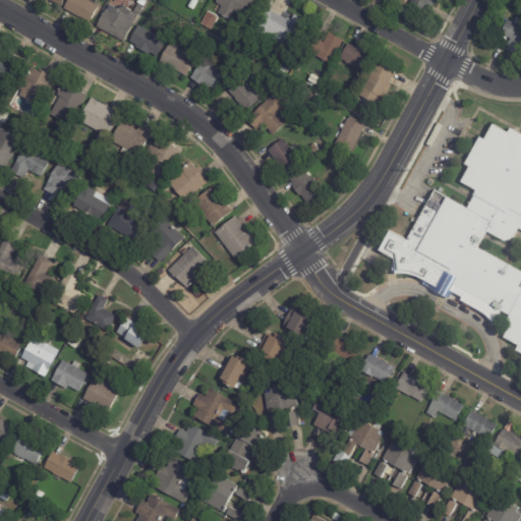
[(90,0),(92,1),(102,7),(93,23),(66,9),(71,0),(90,0)]
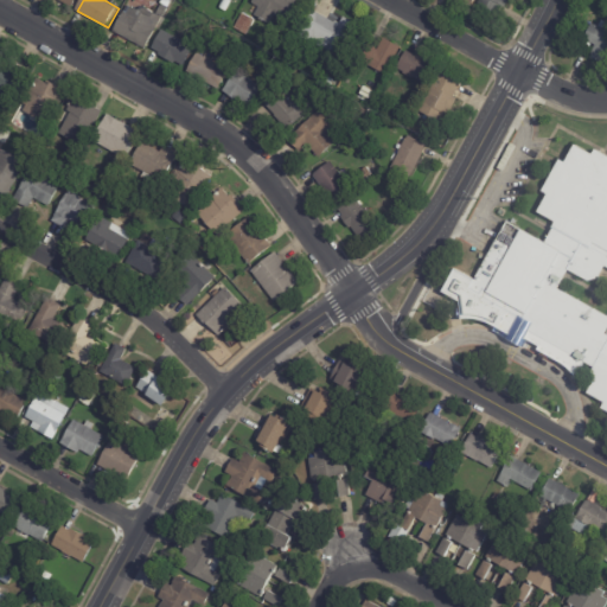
[(225,0),(231,0),(235,1),(230,12),(222,8),(225,0)]
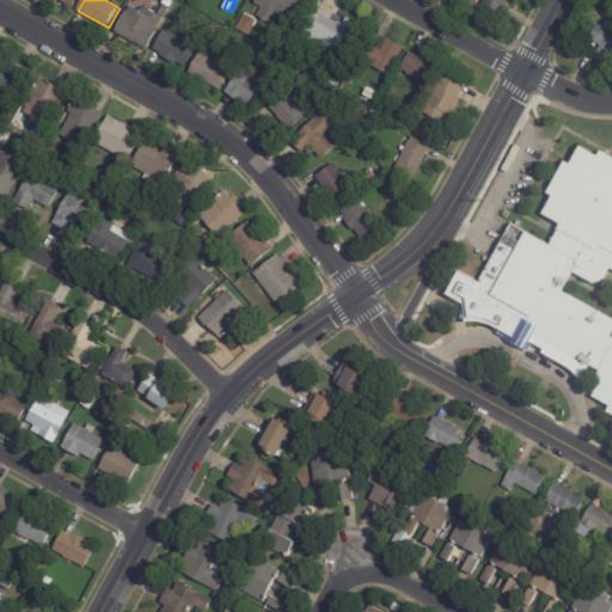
[(301,0),(291,20),(281,16),(275,25),(258,16),(263,7),(256,4),(257,0),(301,0)]
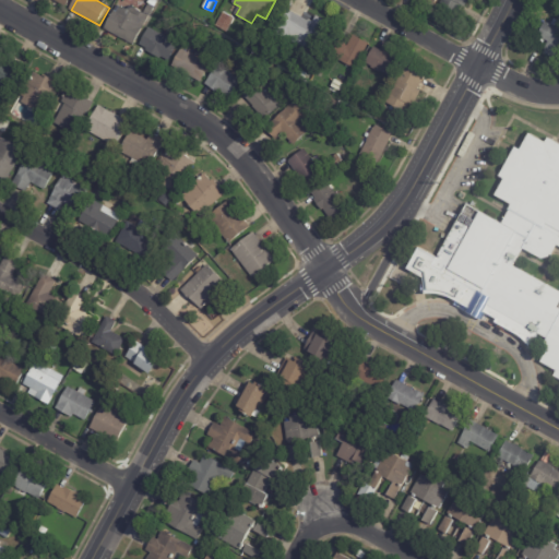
[(472,0),(468,8),(466,7),(462,13),(444,3),(445,0),(472,0)]
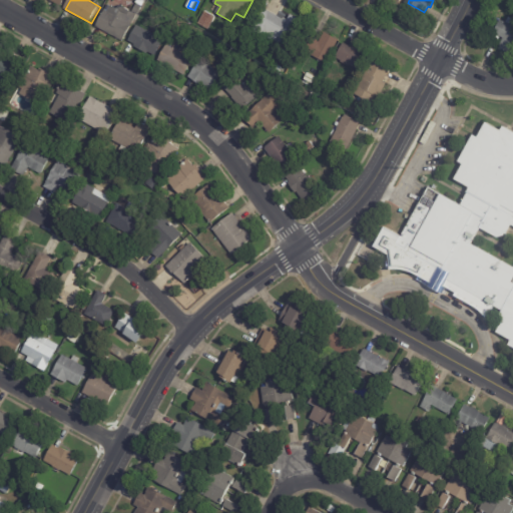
[(110,33),(97,26),(109,4),(120,10),(122,6),(134,12),(138,4),(143,7),(125,41),(110,33)]
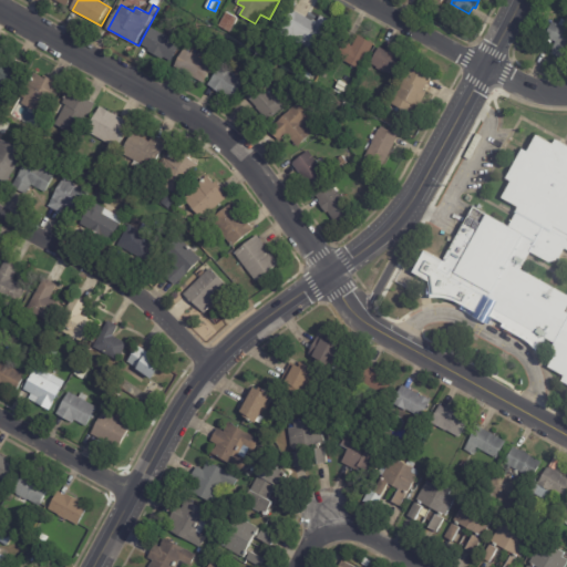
[(171,6),(177,10),(175,16),(167,11),(171,6)]
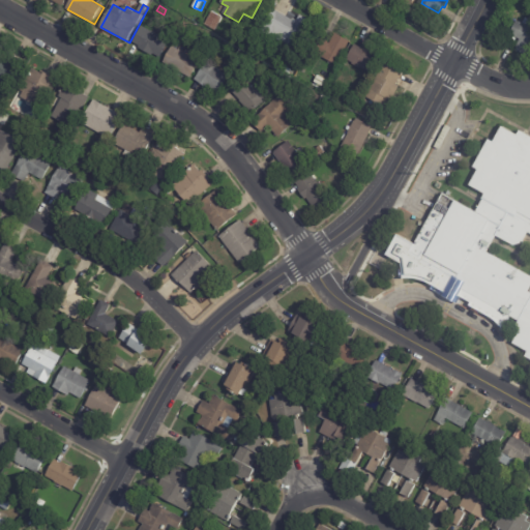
[(286,16),(295,22),(296,20),(300,22),(304,16),(316,23),(299,51),(286,42),(289,37),(282,34),(275,43),(262,35),(276,10),(286,16)]
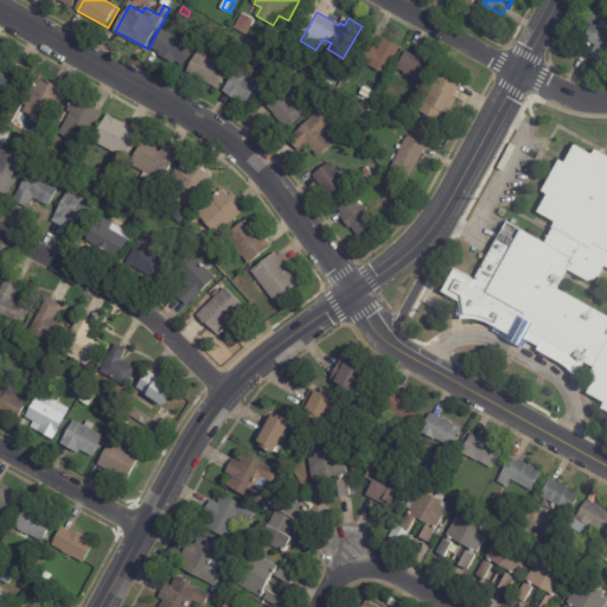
[(244,14),(256,20),(248,36),(236,29),(244,14)]
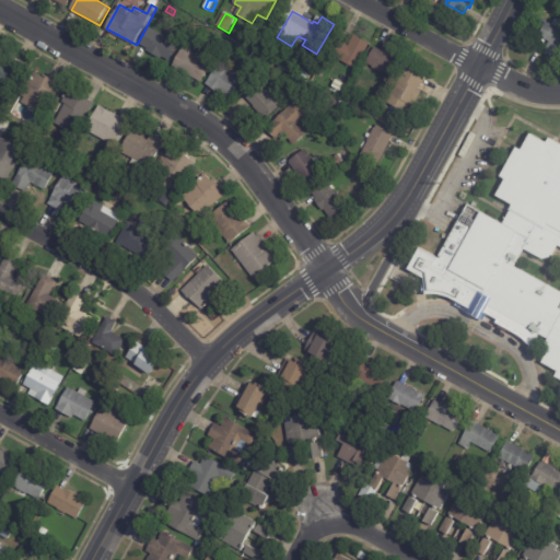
[(544,42),(537,38),(544,23),(550,26),(552,20),(559,23),(557,30),(559,31),(559,57),(558,62),(541,55),(547,43),(544,42)]
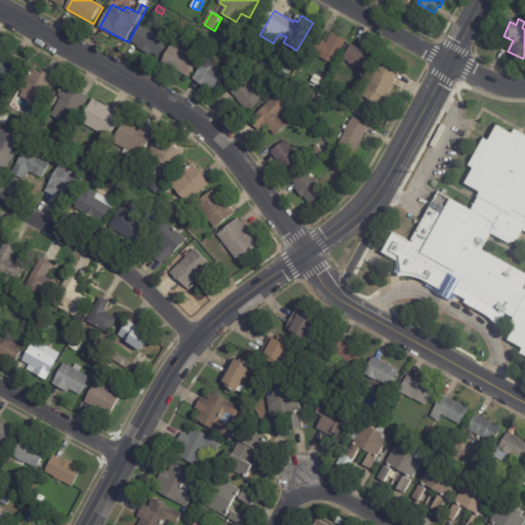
[(147,52),(138,48),(139,46),(133,42),(142,26),(169,41),(161,57),(154,53),(153,55),(147,52)]
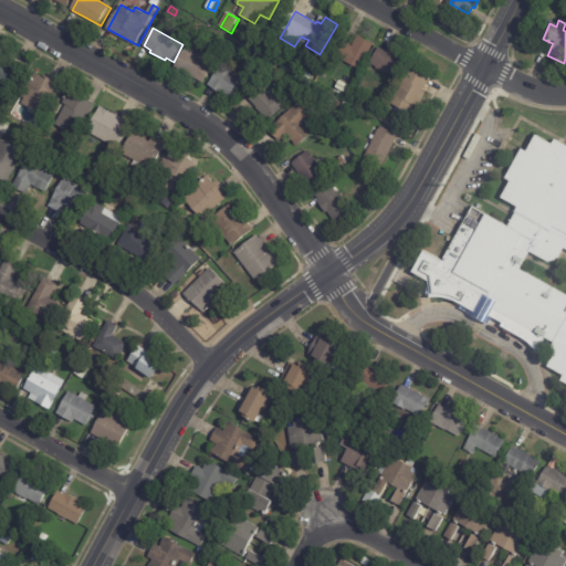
[(360,69),(337,56),(345,42),(356,48),(362,37),(377,45),(364,71),(360,69)]
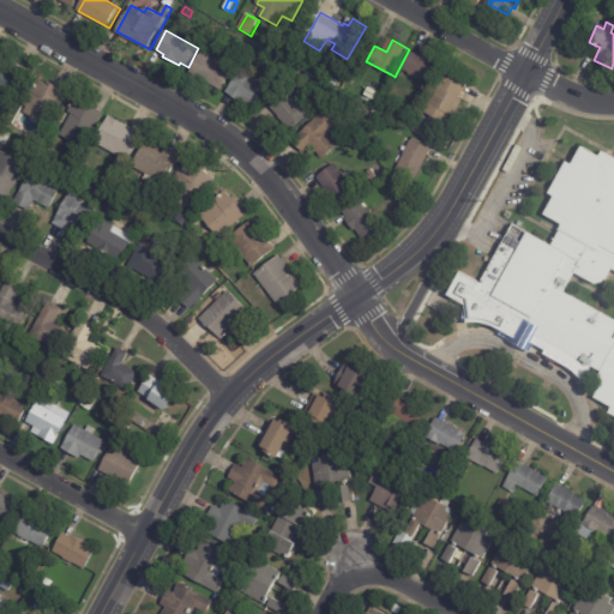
[(420,55),(445,70),(435,88),(404,71),(414,53),(420,55)]
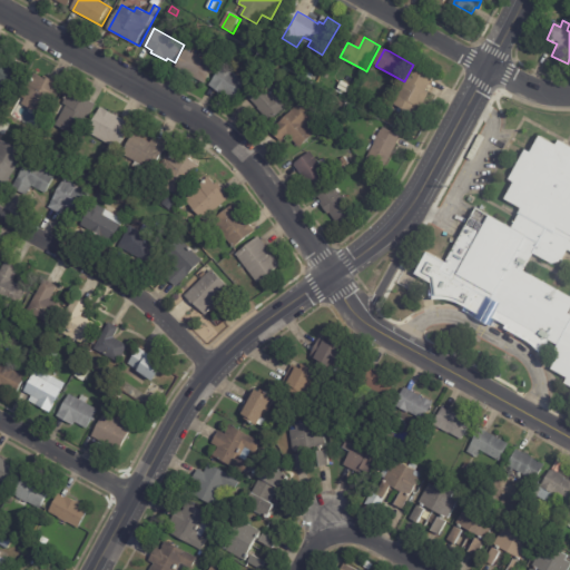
[(203,59),(216,66),(206,84),(177,68),(187,50),(194,53),(195,53),(203,58),(203,59)]
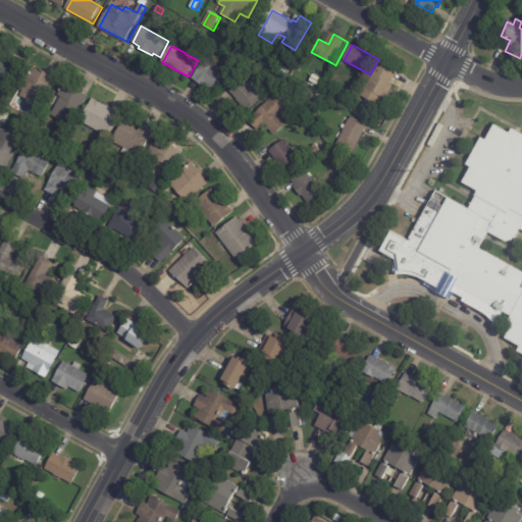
[(0,52),(5,55),(13,59),(16,54),(27,60),(14,84),(0,75),(0,52)]
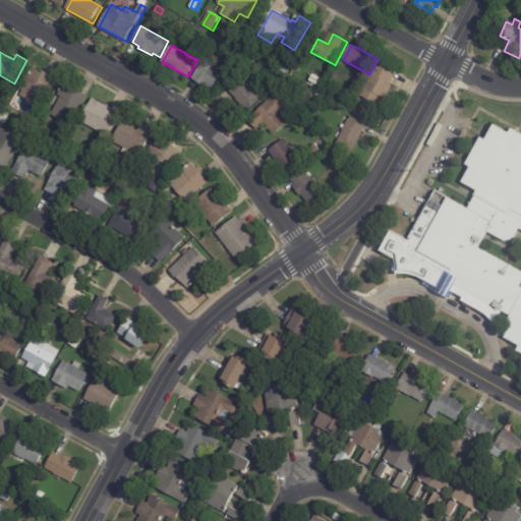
[(206,87),(193,78),(206,60),(229,77),(218,94),(209,87),(208,89),(206,87)]
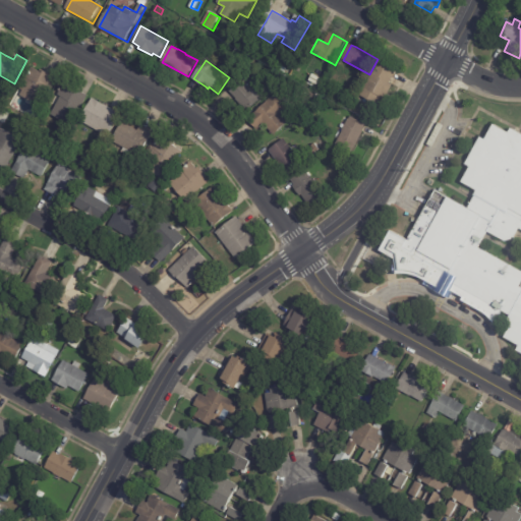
[(400,73),(375,119),(353,107),(359,97),(363,99),(383,62),(400,71),(400,73)]
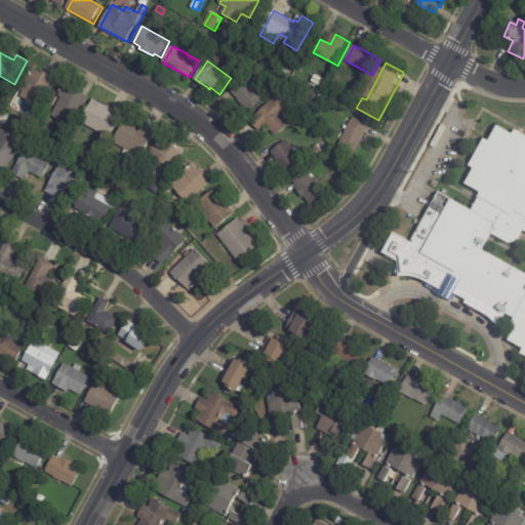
[(46,73),(47,73),(48,71),(59,78),(44,106),(24,94),(30,85),(24,82),(28,76),(30,77),(36,66),(46,73)]
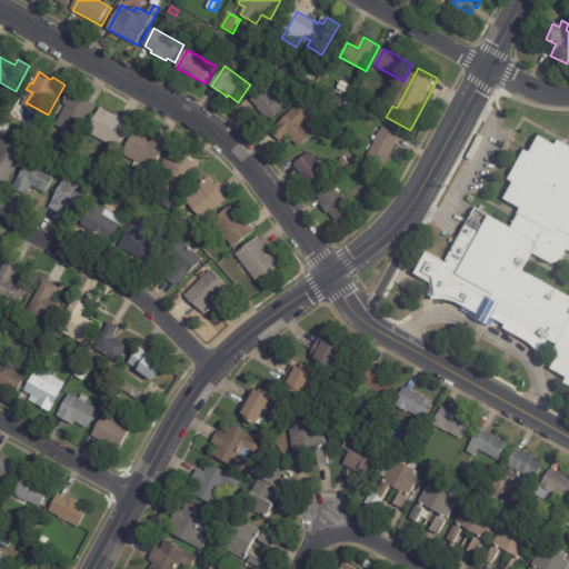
[(258,105),(250,97),(272,76),(296,100),(291,103),(292,105),(273,122),(258,105)]
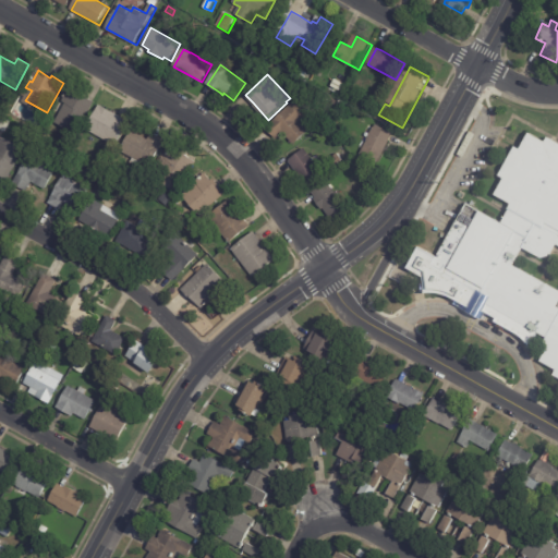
[(335,87),(342,92),(340,96),(332,92),(335,87)]
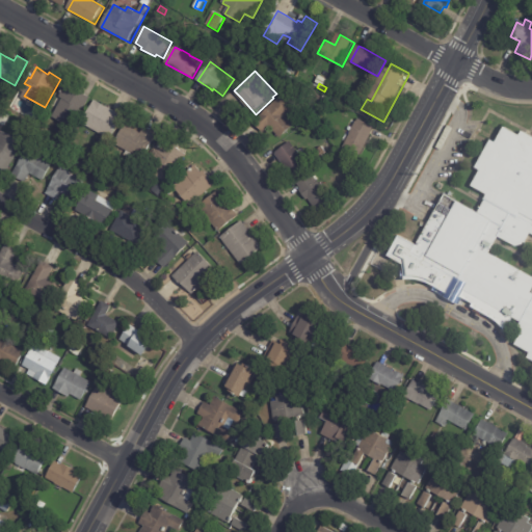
[(82,91),(92,98),(75,128),(55,116),(62,104),(59,102),(69,84),(82,91)]
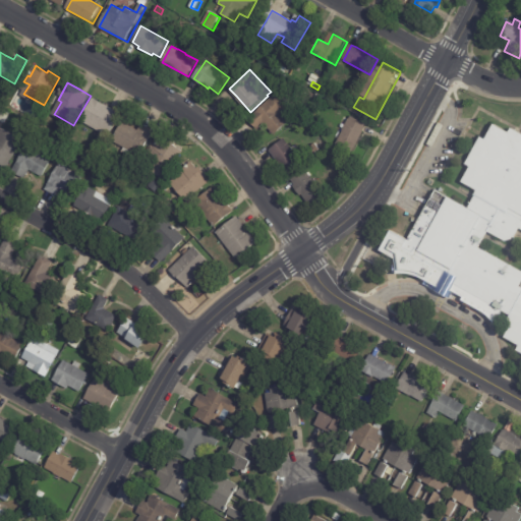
[(311,90),(319,97),(309,105),(302,98),(311,90)]
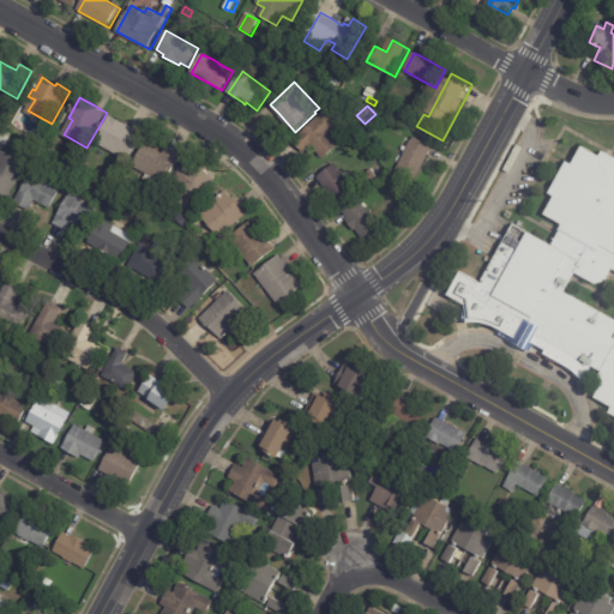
[(339,128),(332,134),(342,145),(325,160),(314,148),(306,155),(295,142),(326,113),(341,128),(339,128)]
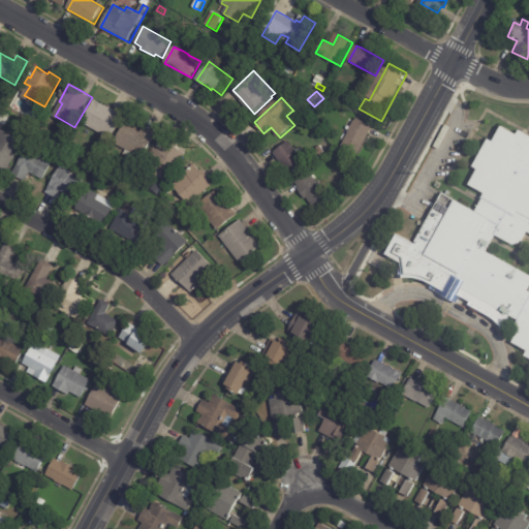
[(116,110),(123,114),(111,136),(83,122),(96,98),(116,110)]
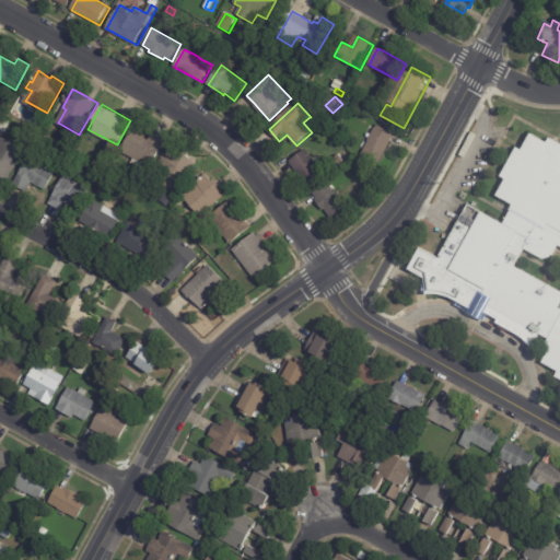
[(368,105),(376,109),(373,115),(364,111),(368,105)]
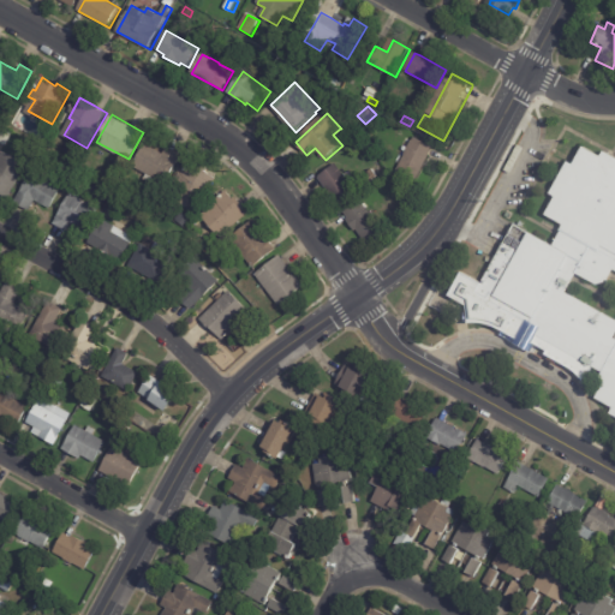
[(0,142),(0,139),(6,130),(13,133),(6,145),(0,142)]
